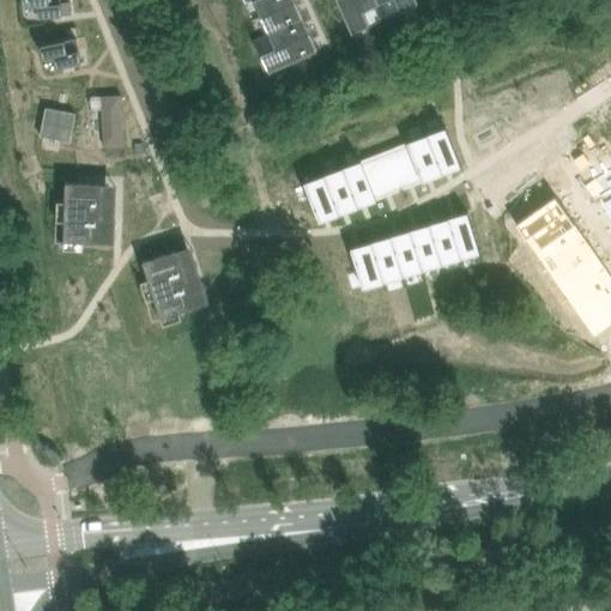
[(58,0),(22,0),(23,8),(35,7),(36,20),(70,17),(67,4),(59,5),(58,0)]
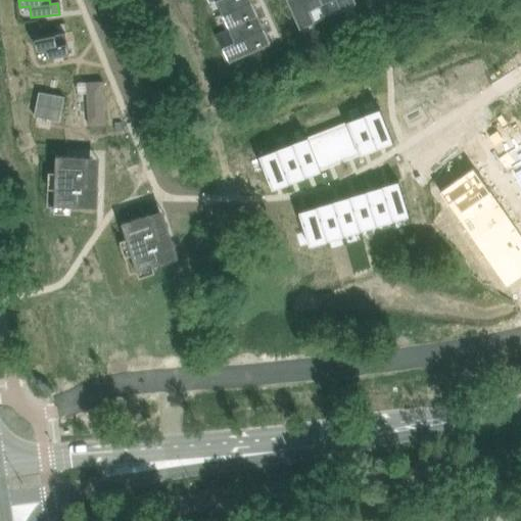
[(218,0),(215,2),(221,15),(250,2),(248,0),(218,0)]
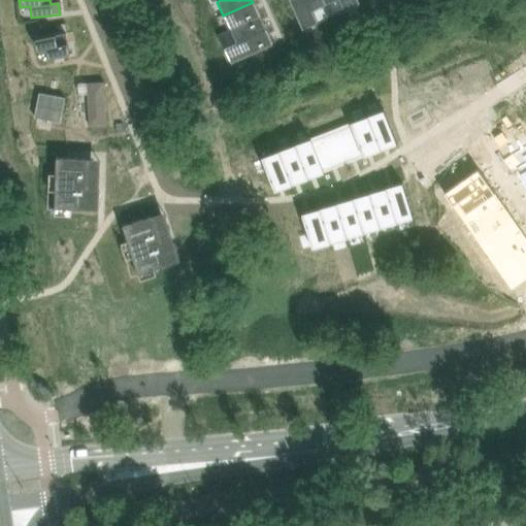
[(305,0),(287,0),(301,30),(316,24),(310,11),(305,0)]
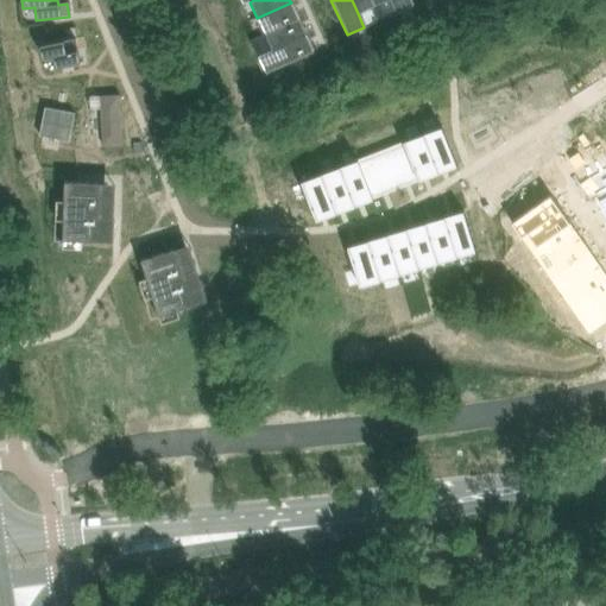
[(370,0),(352,0),(358,13),(373,6),(370,0)]
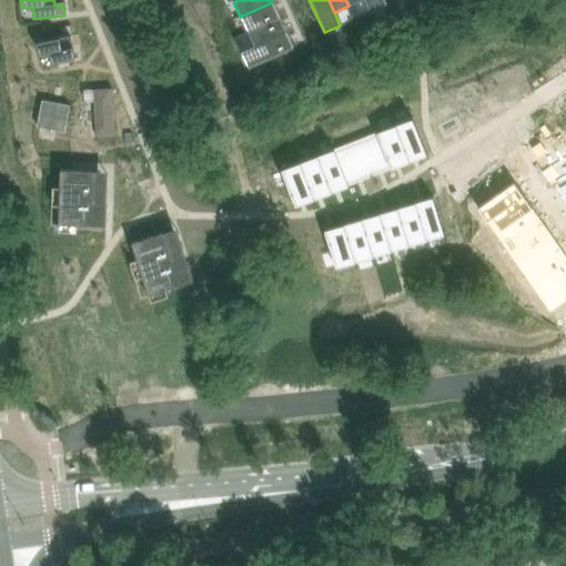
[(383,0),(363,0),(370,12),(385,4),(383,0)]
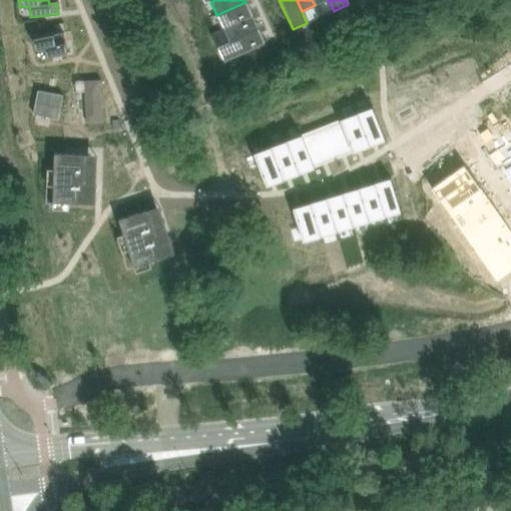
[(245,2),(216,15),(222,29),(251,16),(245,2)]
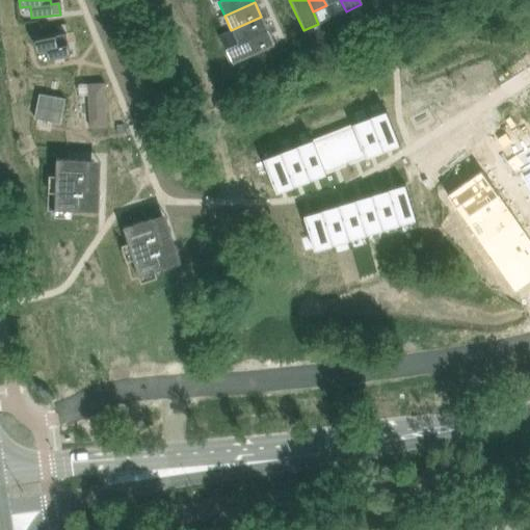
[(261,17),(231,30),(237,44),(266,30),(261,17)]
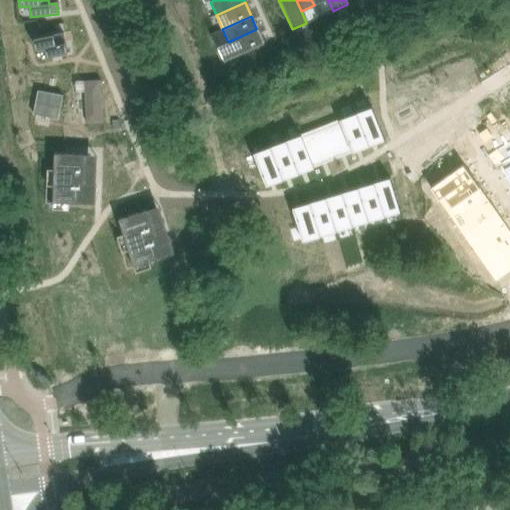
[(228,42),(216,47),(223,62),(263,44),(256,29),(228,42)]
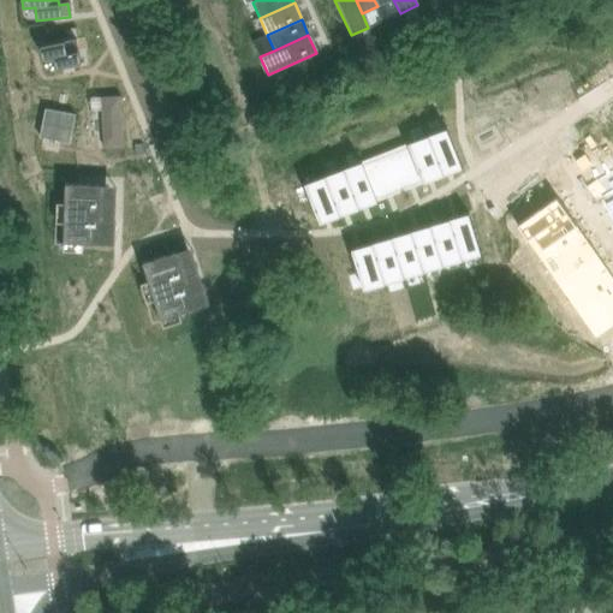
[(75,40),(39,47),(42,60),(53,58),(55,70),(79,65),(75,40)]
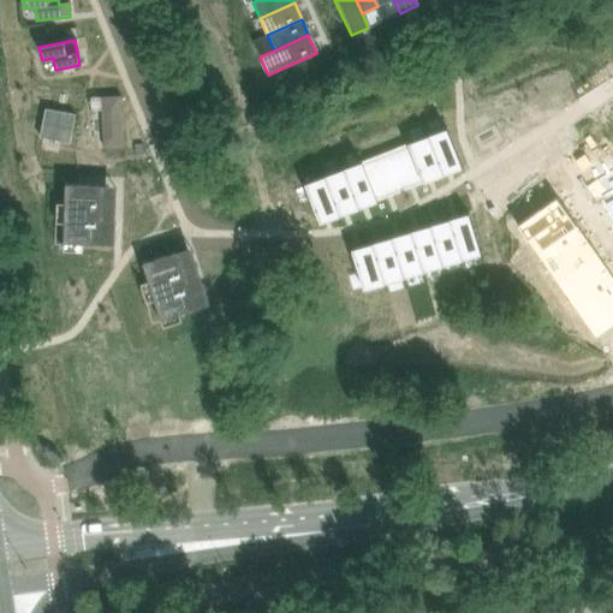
[(118,99),(100,100),(103,148),(121,147),(118,99)]
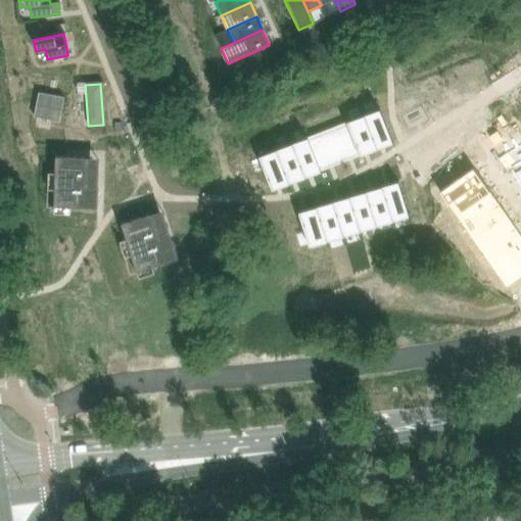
[(38,94),(33,119),(58,124),(63,99),(38,94)]
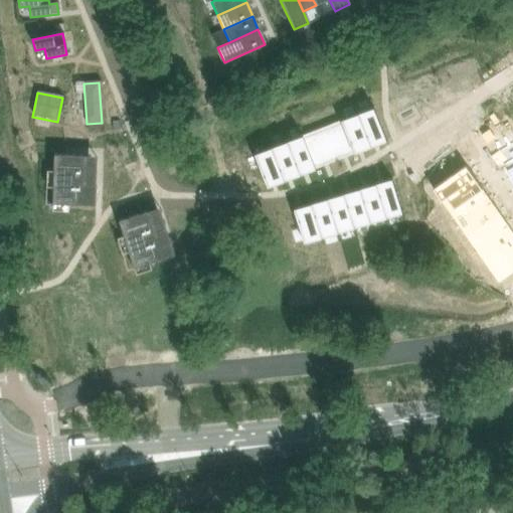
[(372,109),(356,115),(369,148),(385,142),(372,109)]
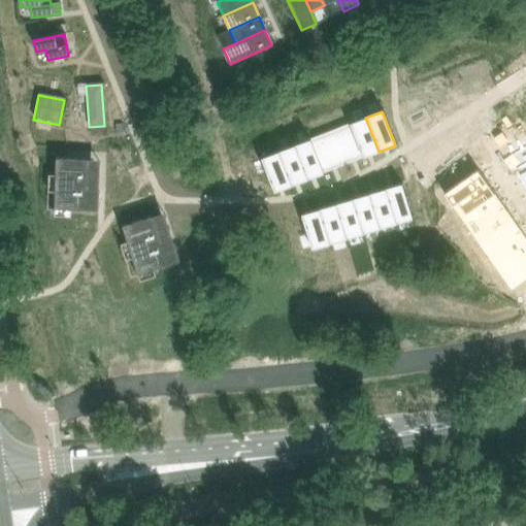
[(365,118),(349,125),(362,159),(379,152),(365,118)]
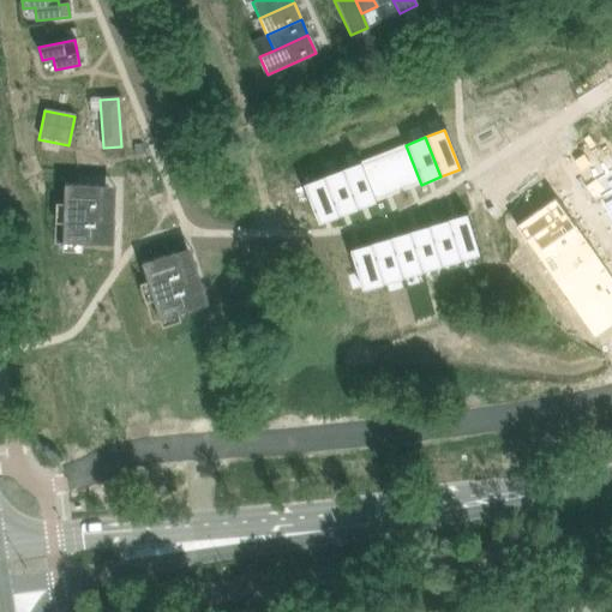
[(406,145),(360,163),(375,203),(421,185),(406,145)]
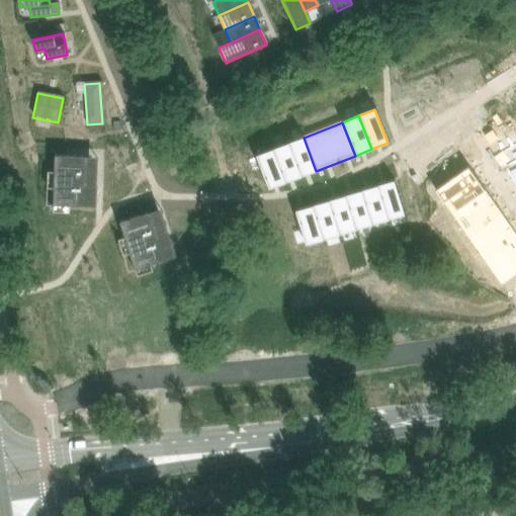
[(304,138),(287,144),(301,177),(316,171),(304,138)]
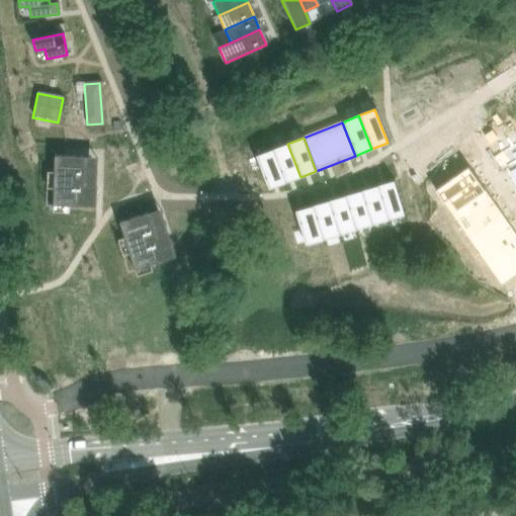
[(287,144),(271,150),(284,183),(301,177),(287,144)]
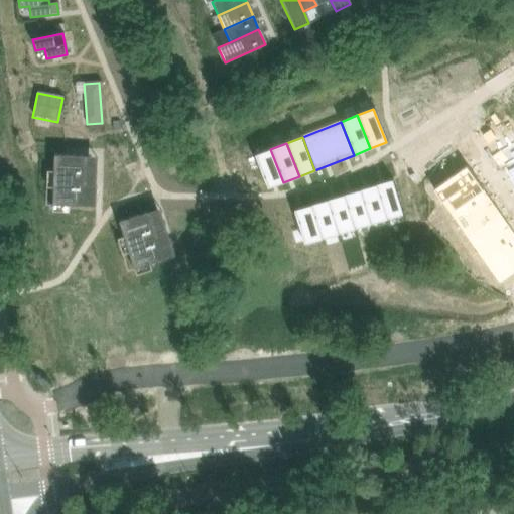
[(513,143),(493,156),(513,190),(513,143)]
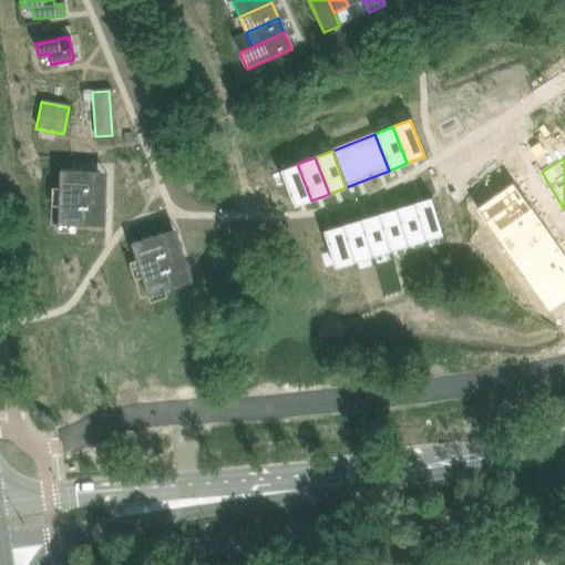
[(297,164),(279,171),(294,207),(311,201),(297,164)]
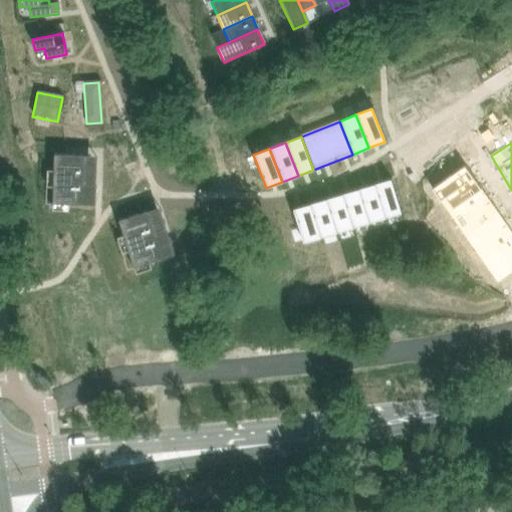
[(53,155),(52,204),(94,206),(95,188),(81,187),(82,156),(53,155)]
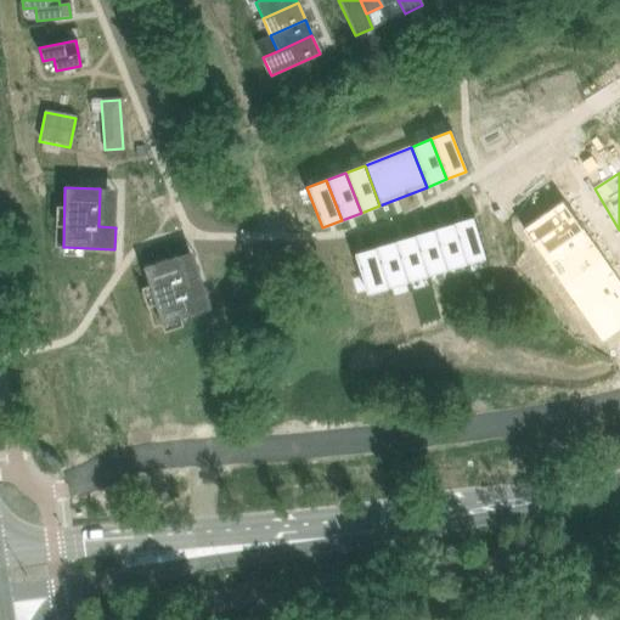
[(619,285),(562,202),(522,230),(601,343),(619,328),(619,285)]
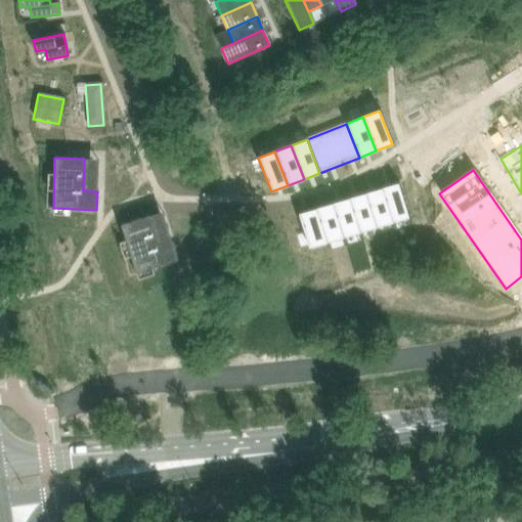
[(397,183),(381,188),(392,222),(408,217),(397,183)]
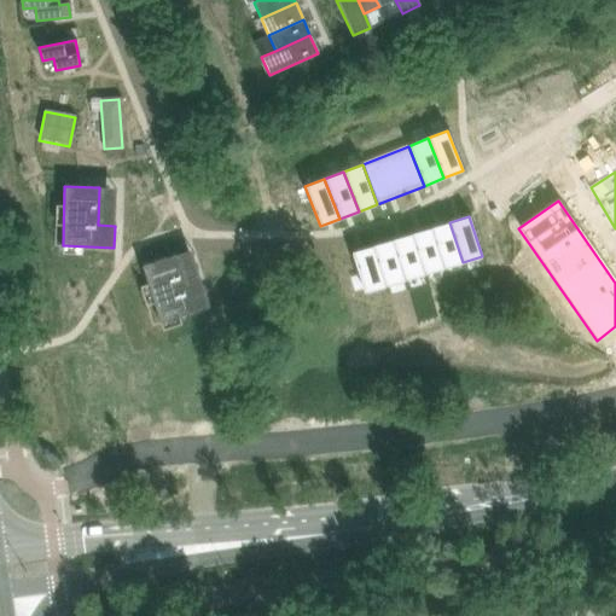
[(449,222),(430,227),(443,268),(463,262),(449,222)]
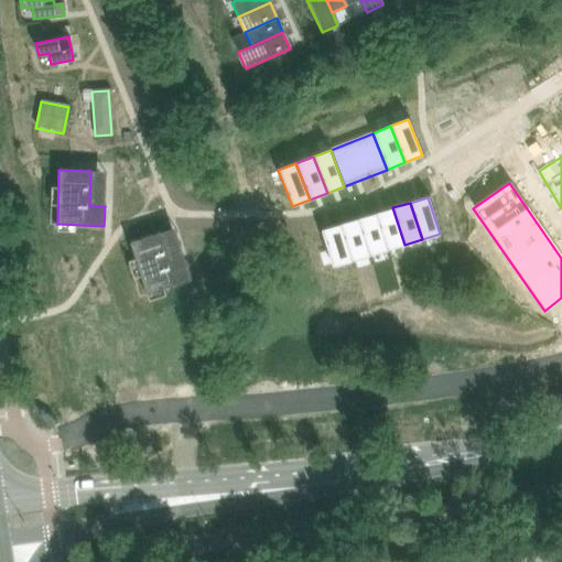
[(392,207),(375,213),(387,250),(404,245),(392,207)]
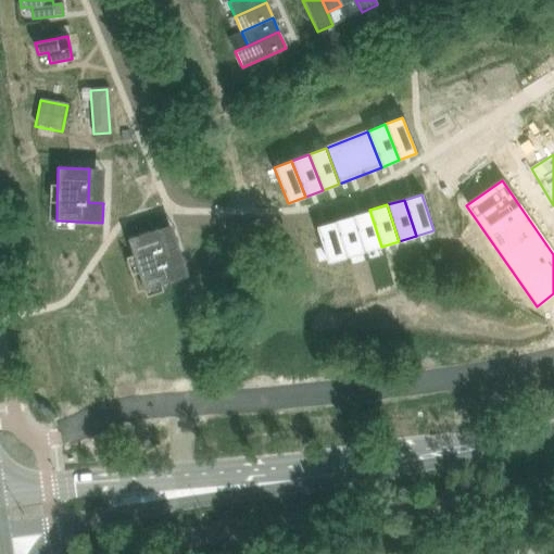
[(369,210),(352,215),(363,252),(381,247),(369,210)]
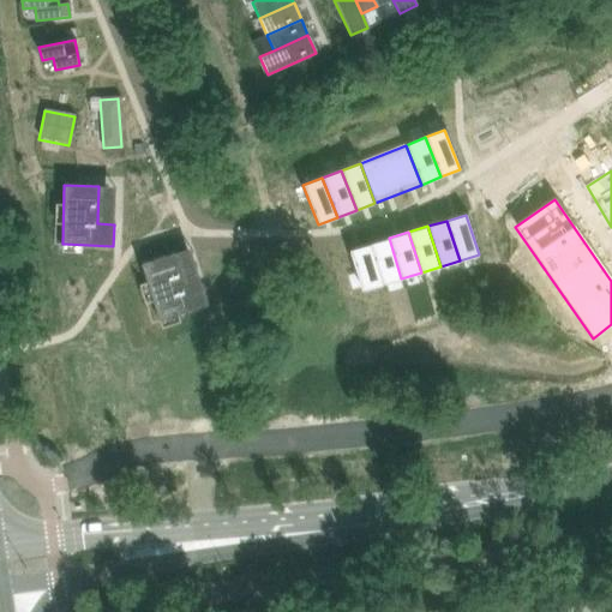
[(389,238),(370,245),(382,285),(401,279),(389,238)]
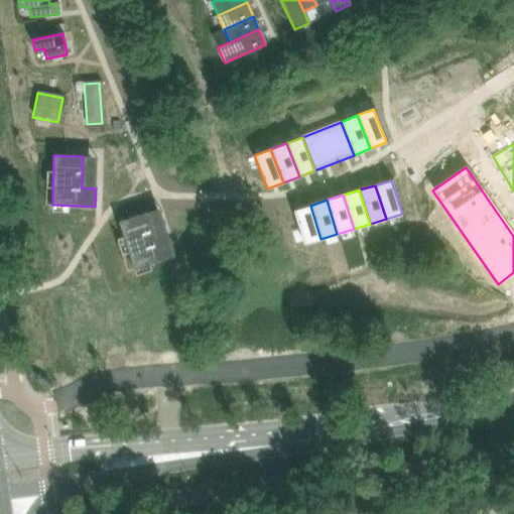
[(310,206),(293,211),(303,245),(320,239),(310,206)]
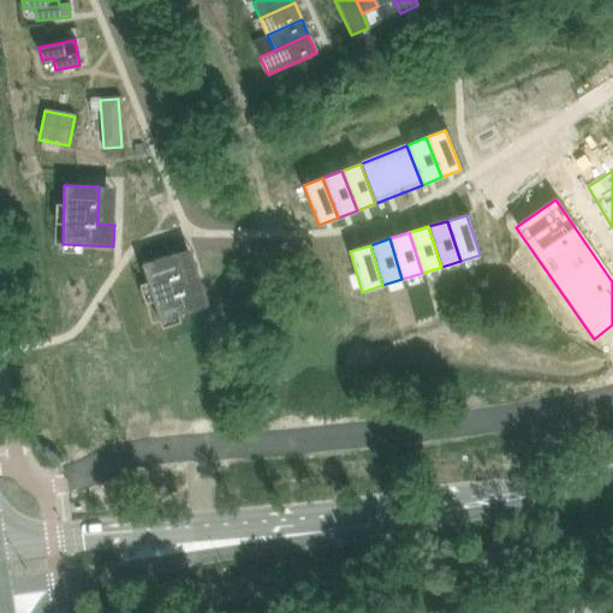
[(174,254),(141,265),(159,321),(208,305),(201,285),(185,290),(174,254)]
